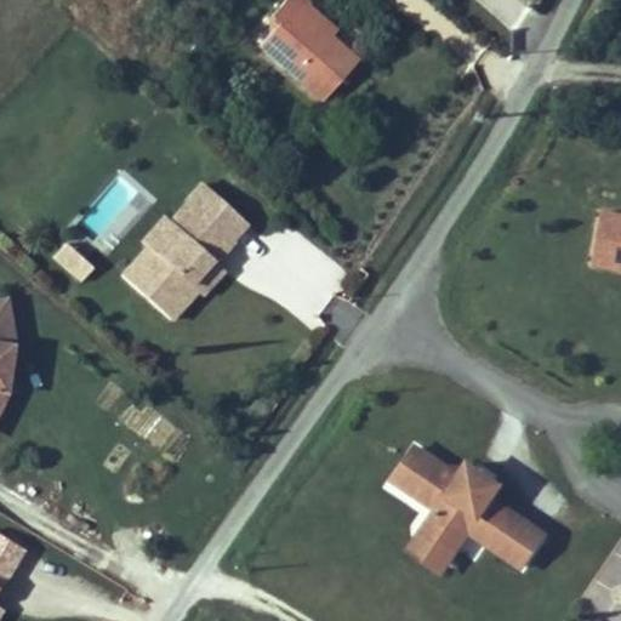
[(280,26),(258,51),(322,104),(360,60),(335,38),(328,46),(315,35),(322,28),(305,13),(311,7),(312,5),(306,0),(286,0),(272,18),(280,26)]
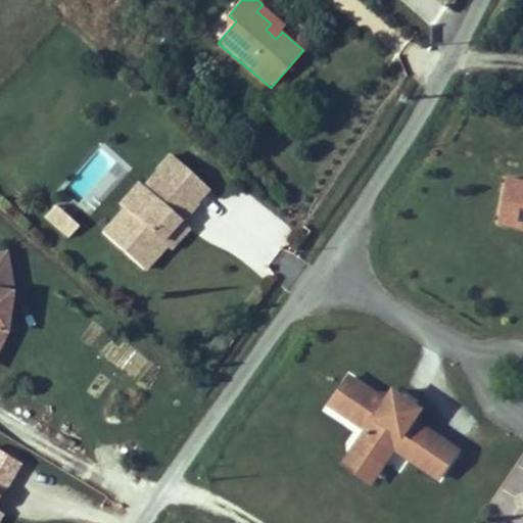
[(287,27),(262,6),(256,11),(271,24),(266,30),(276,39),(282,32),(287,27)]
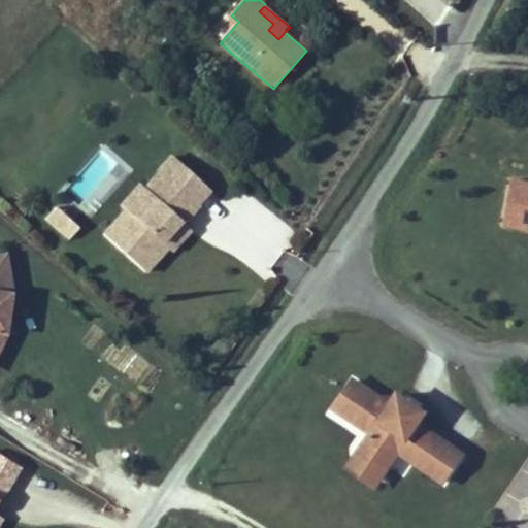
[(162,176),(175,161),(170,157),(157,172),(158,173),(162,176)]
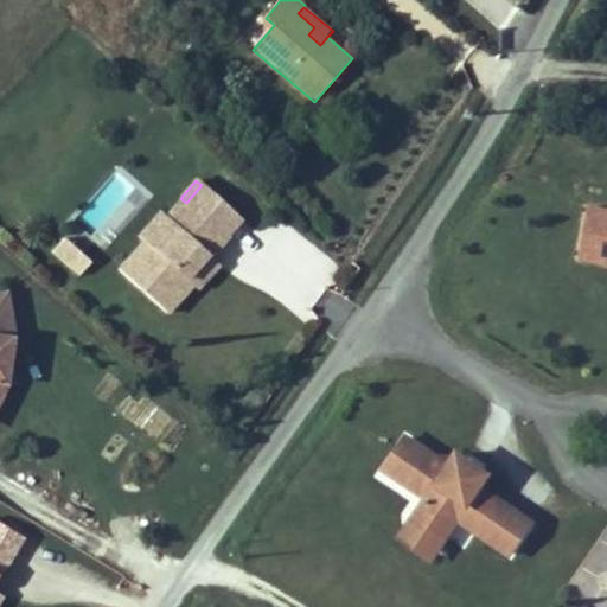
[(228,237),(242,222),(202,185),(186,203),(181,199),(164,218),(167,222),(147,244),(144,241),(117,269),(168,315),(195,286),(189,280),(208,259),(203,254),(212,244),(219,250),(229,240),(228,237)]
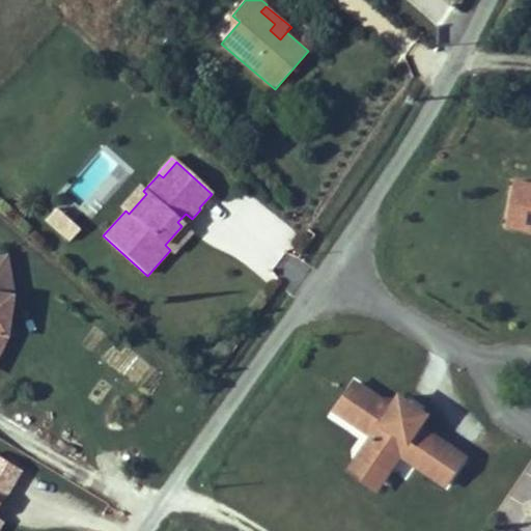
[(530,183),(514,180),(507,230),(530,233),(530,183)]
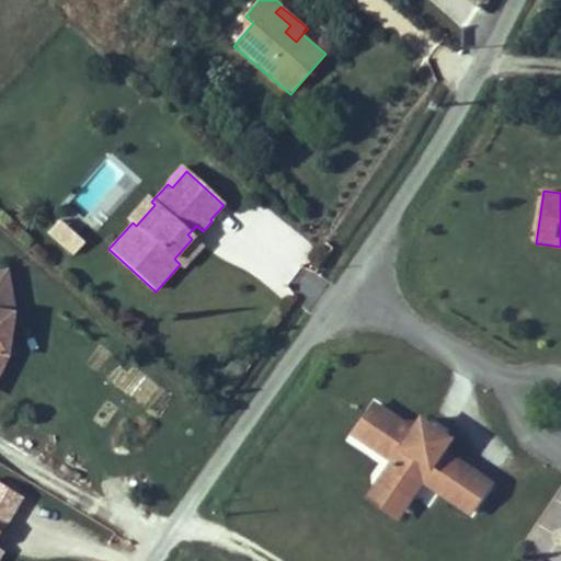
[(155,205),(151,202),(146,197),(128,218),(133,222),(136,226),(155,205)]
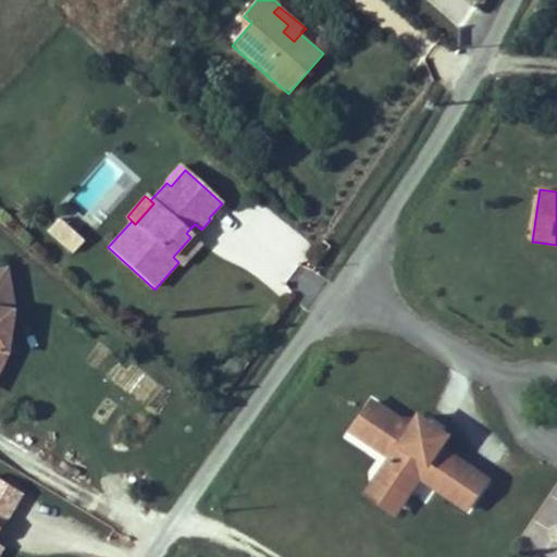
[(85,243),(59,219),(46,233),(72,257),(85,243)]
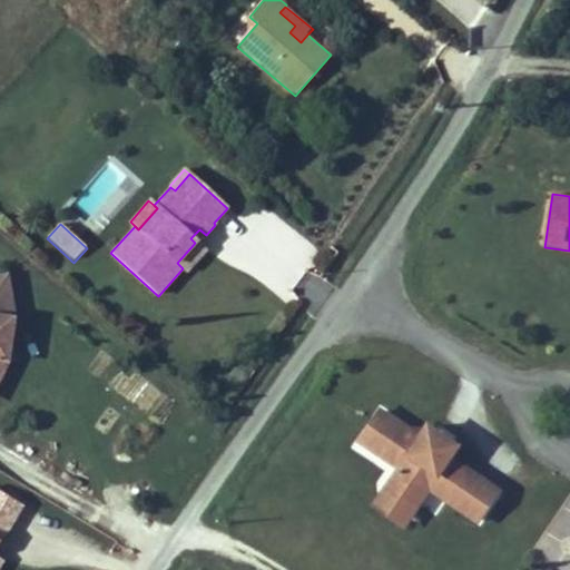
[(190,238),(195,243),(197,245),(206,235),(199,229),(190,238)]
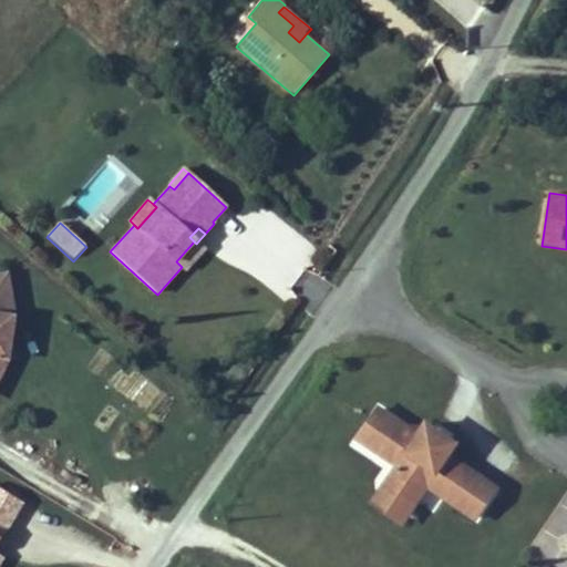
[(176,261),(182,267),(186,271),(205,251),(196,244),(194,241),(176,261)]
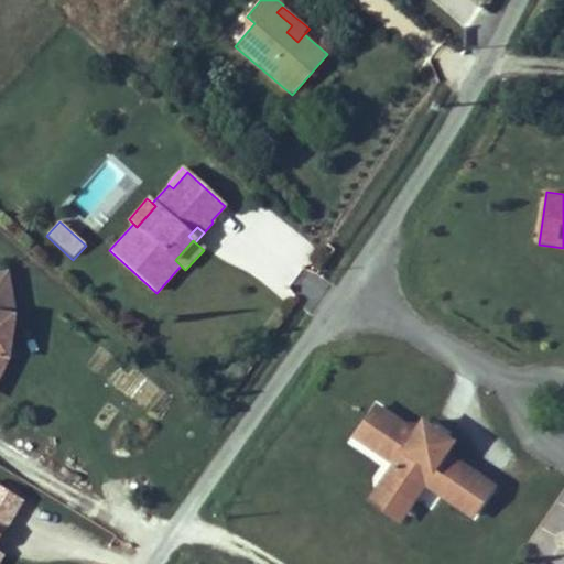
[(0,378),(9,361),(15,315),(9,272),(0,272),(0,378)]
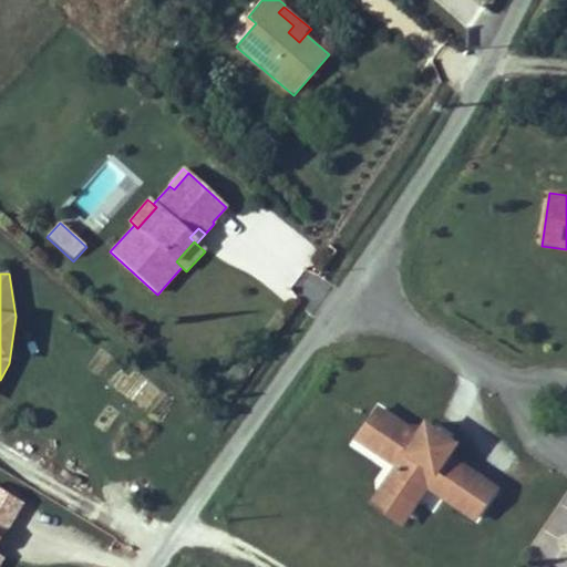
[(354,442),(394,468),(369,504),(404,528),(429,492),(477,525),(501,491),(453,459),(461,447),(425,423),(418,435),(379,408),(354,442)]
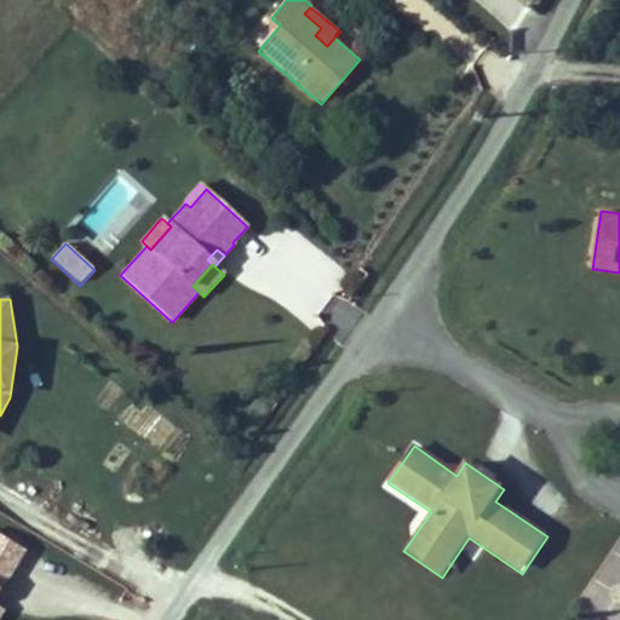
[(0,619),(5,612),(0,608),(0,596),(27,552),(0,537),(0,619)]
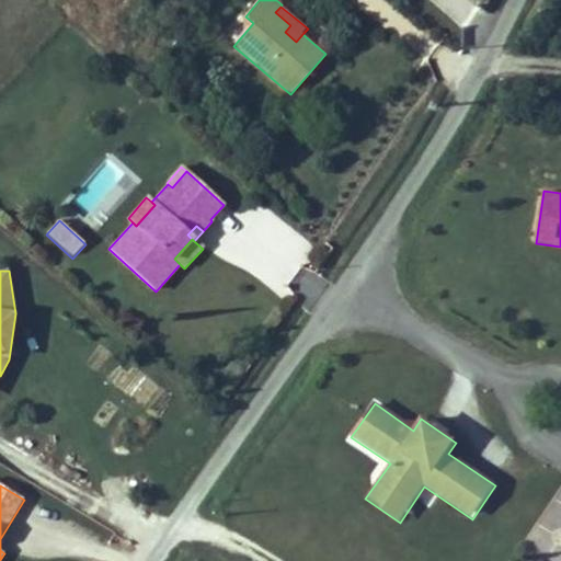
All buildings are outlined.
